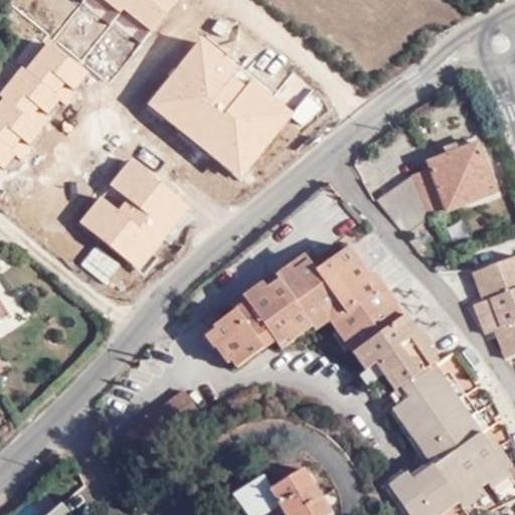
[(104,0),(120,13),(124,8),(152,31),(177,0),(104,0)]
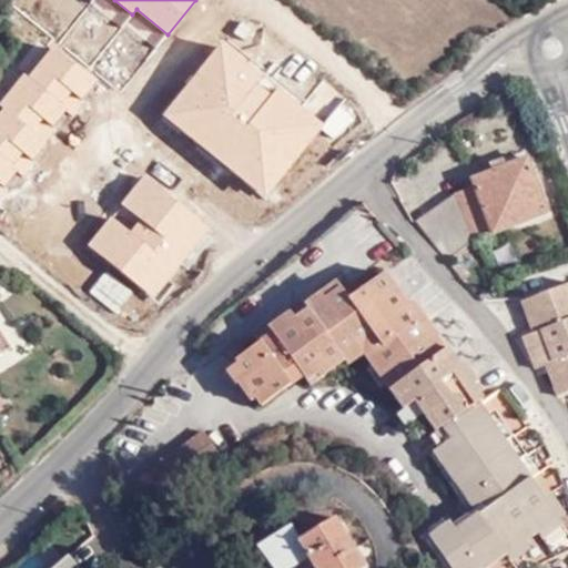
[(265,75),(222,41),(162,117),(263,195),(317,128),(323,121),(279,85),(273,92),(261,82),(265,75)]
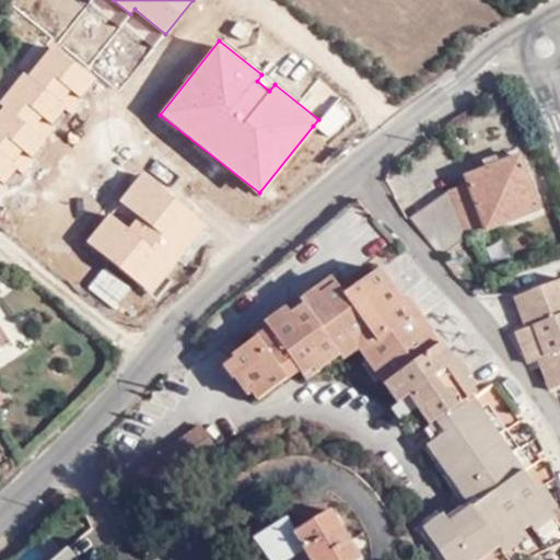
[(0,109),(0,195),(7,187),(3,184),(15,170),(22,175),(34,160),(32,158),(57,127),(51,123),(65,107),(71,114),(83,100),(79,96),(93,79),(53,45),(27,74),(23,71),(0,98),(0,104),(2,107),(0,109)]
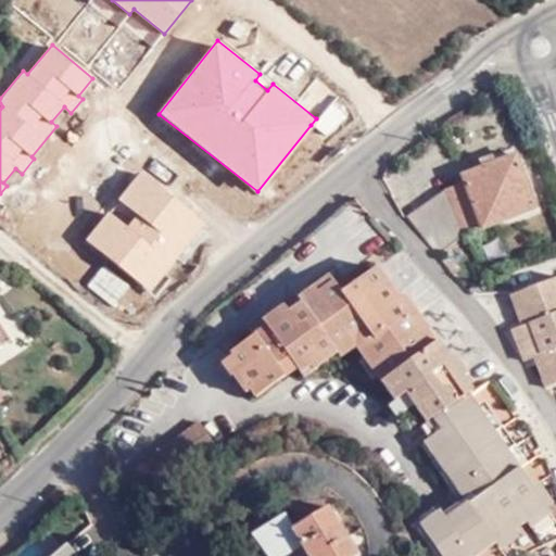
[(316,118),(311,125),(326,138),(348,111),(332,98),(316,118)]
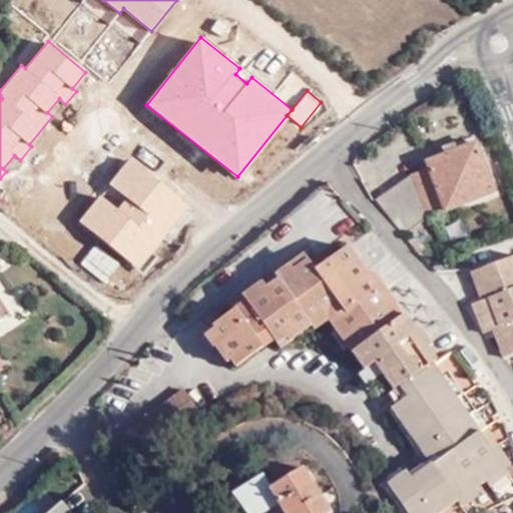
[(292,152),(305,140),(298,132),(285,144),(292,152)]
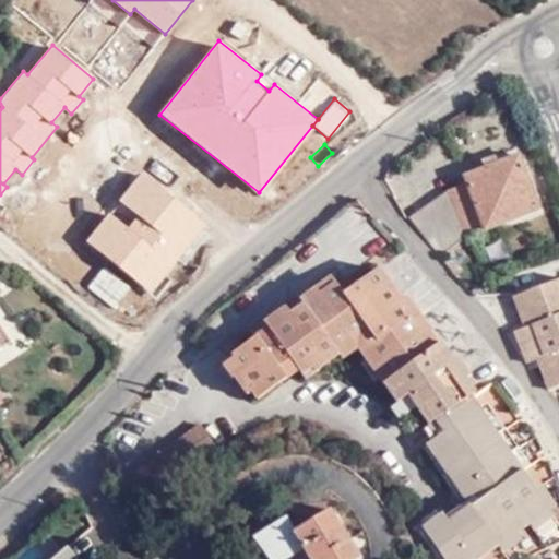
[(466,235),(466,237),(539,206),(518,155),(464,175),(466,182),(447,191),(466,235)]
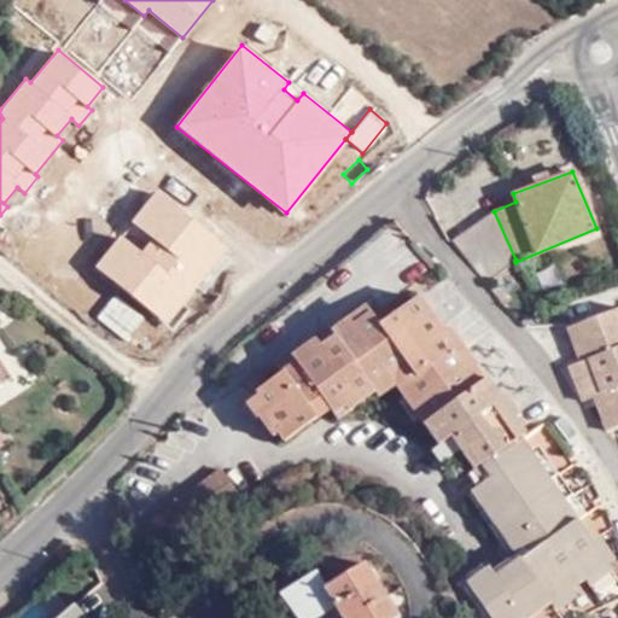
[(157,188),(93,266),(174,332),(191,313),(185,307),(232,250),(157,188)]
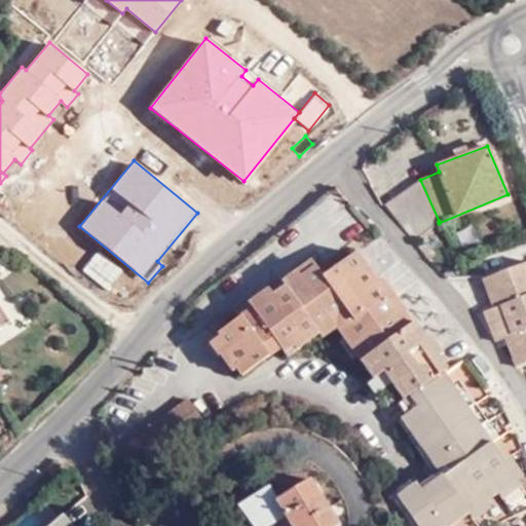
[(384,181),(371,187),(384,204),(396,196),(384,181)]
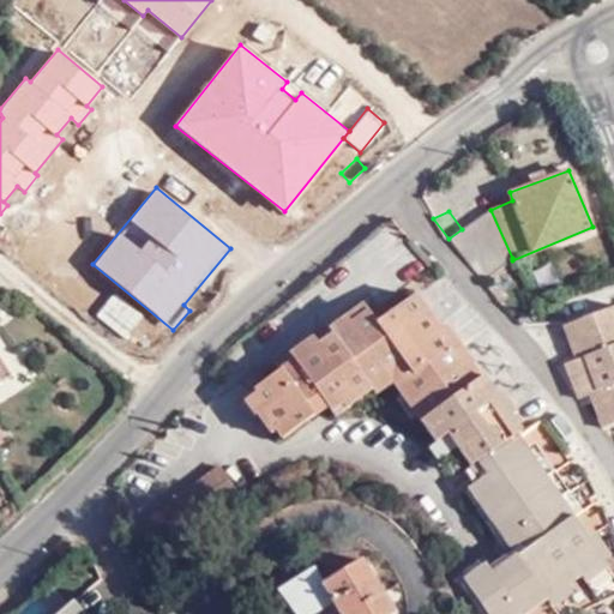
[(499,247),(495,240),(488,244),(493,251),(499,247)]
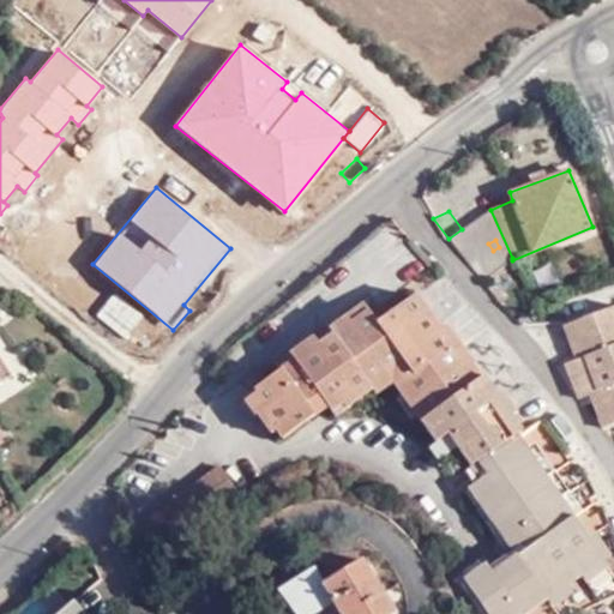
[(602,601),(613,594),(613,573),(518,438),(524,433),(451,326),(445,331),(416,288),(372,318),(357,327),(349,315),(293,355),(295,362),(254,391),(258,395),(246,402),(271,435),(275,432),(281,440),(311,420),(314,422),(329,413),(330,415),(339,408),(343,414),(374,392),(378,399),(396,387),(435,446),(449,437),(457,447),(477,481),(470,486),(505,536),(524,523),(536,541),(517,554),(511,558),(513,564),(495,577),(492,571),(487,564),(465,579),(474,593),(489,613),(519,613),(521,613),(557,613),(549,597),(583,575),(602,601)]
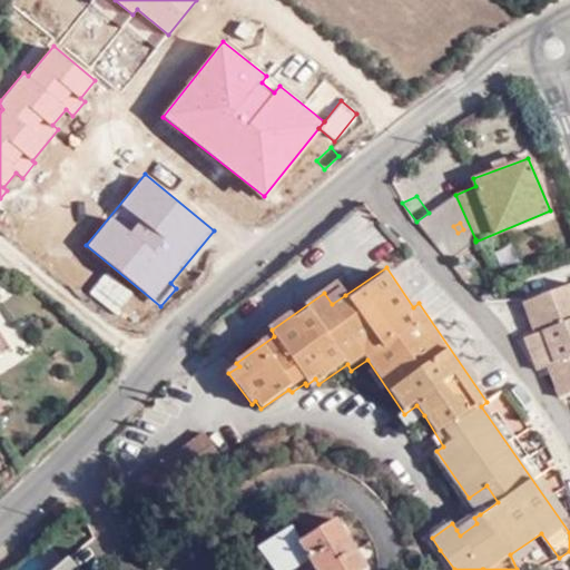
[(332,304),(345,295),(337,283),(324,293),(332,304)]
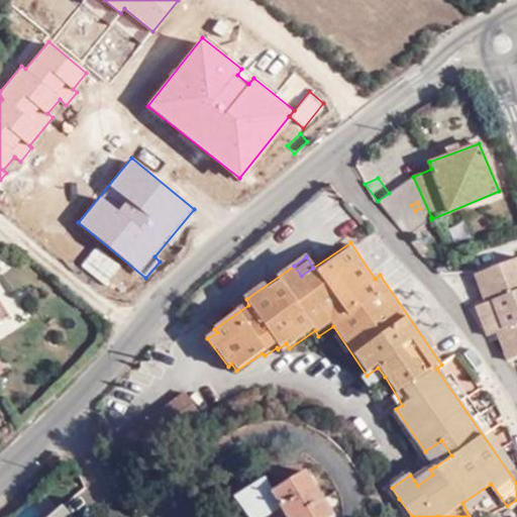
[(516,355),(516,256),(475,273),(486,302),(478,305),(490,334),(498,330),(509,359),(516,355)]
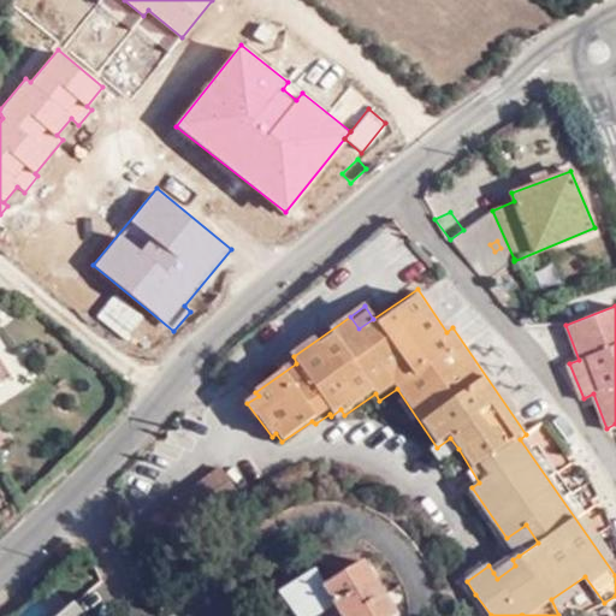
[(445,458),(458,449),(450,438),(437,448),(436,454),(438,457),(445,458)]
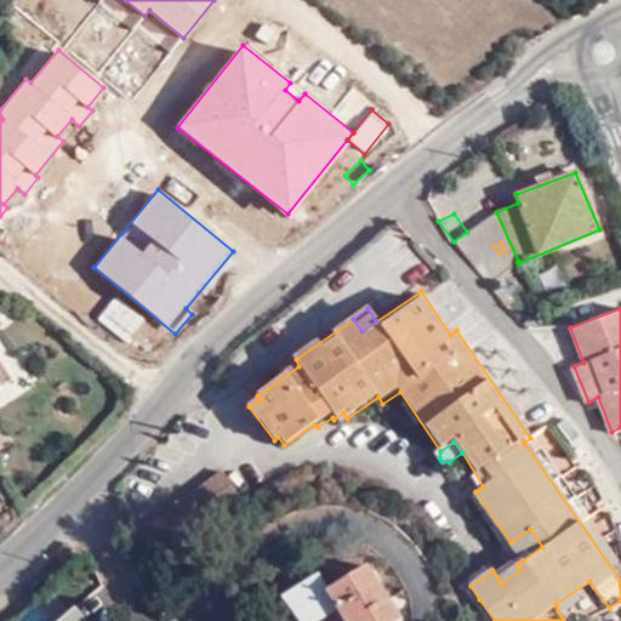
[(235,480),(215,453),(125,522),(146,550),(235,480)]
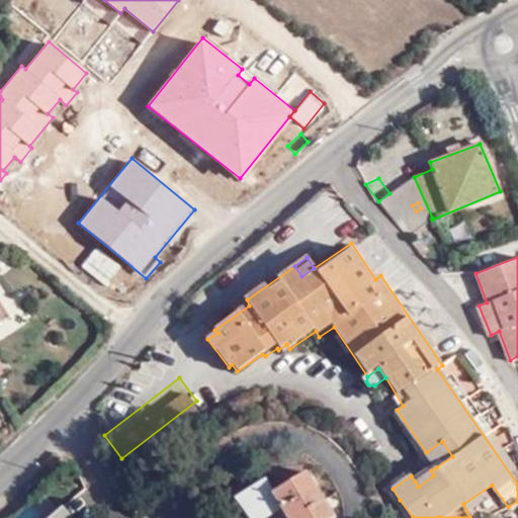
[(426,452),(436,467),(452,456),(442,441),(426,452)]
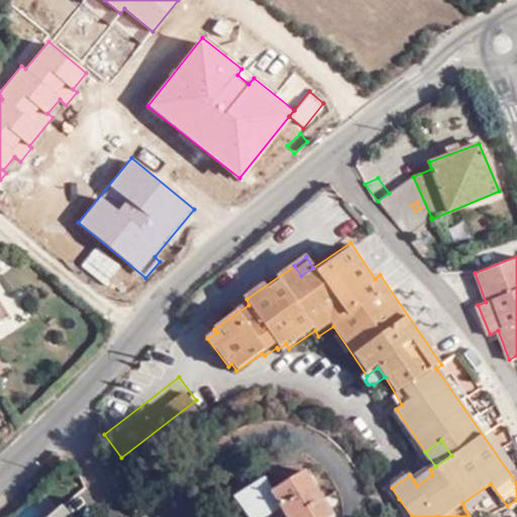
[(430,470),(414,481),(417,486),(432,475),(430,470)]
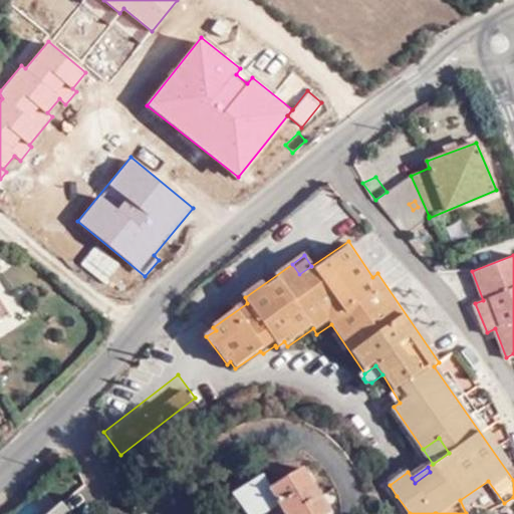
[(233,495),(247,513),(263,513),(280,504),(285,513),(323,513),(316,500),(321,496),(303,469),(270,489),(262,476),(233,495)]
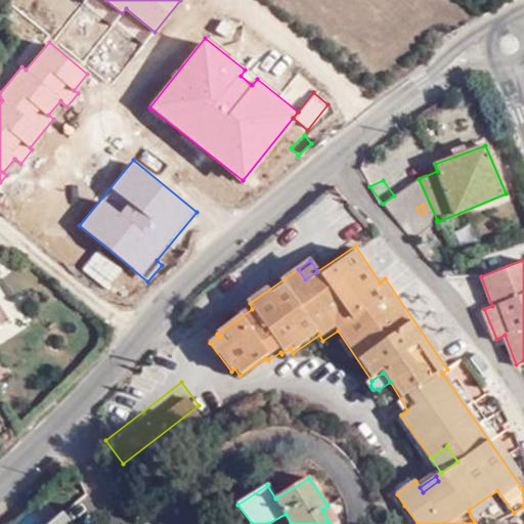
[(395,512),(404,506),(397,494),(388,500),(395,512)]
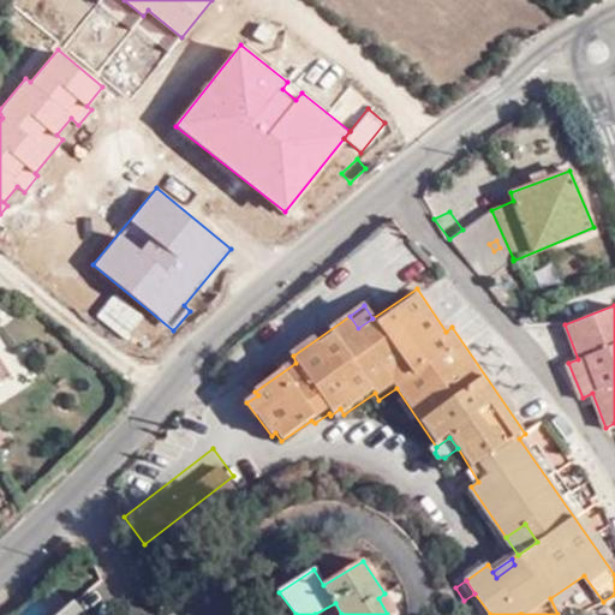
[(394,610),(384,593),(378,598),(387,614),(394,610)]
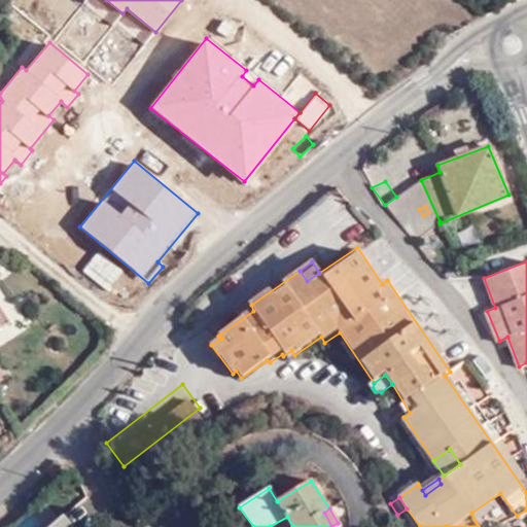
[(48,526),(76,526),(65,514),(48,526)]
